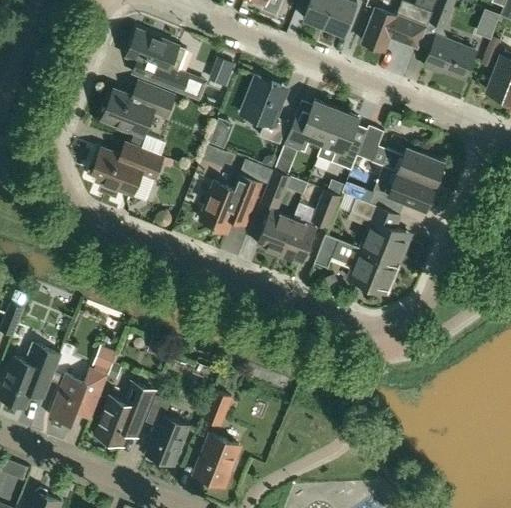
[(311,0),(303,21),(324,29),(335,0),(311,0)]
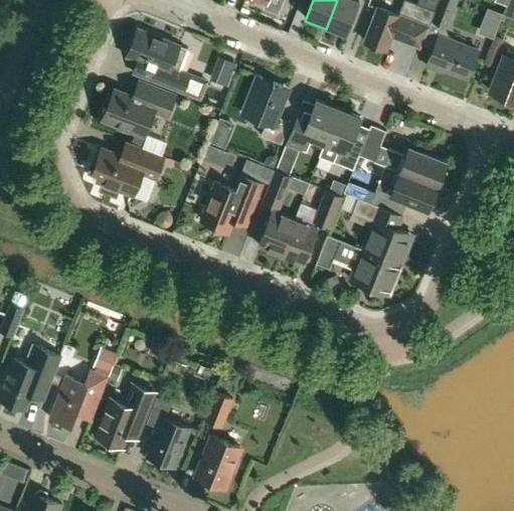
[(346,37),(359,4),(349,0),(337,0),(326,29),(346,37)]
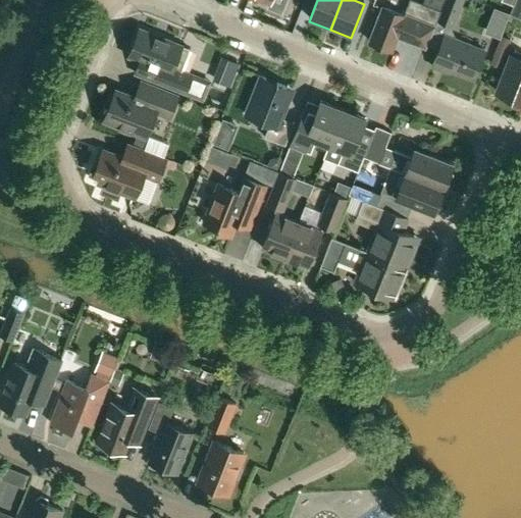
[(453,30),(461,10),(464,0),(447,0),(441,13),(437,23),(453,30)]
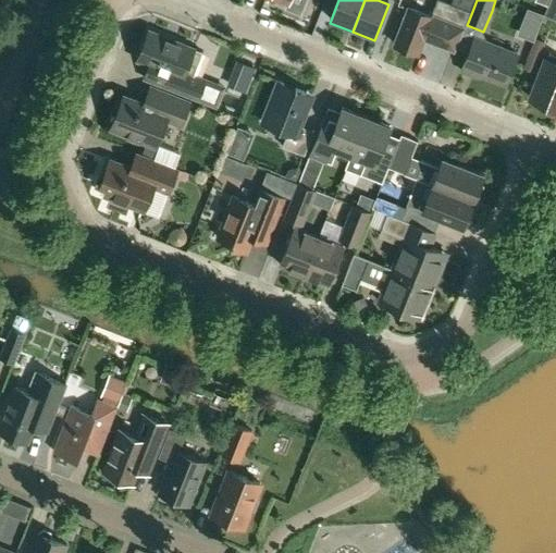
[(548,10),(552,0),(536,0),(535,4),(548,10)]
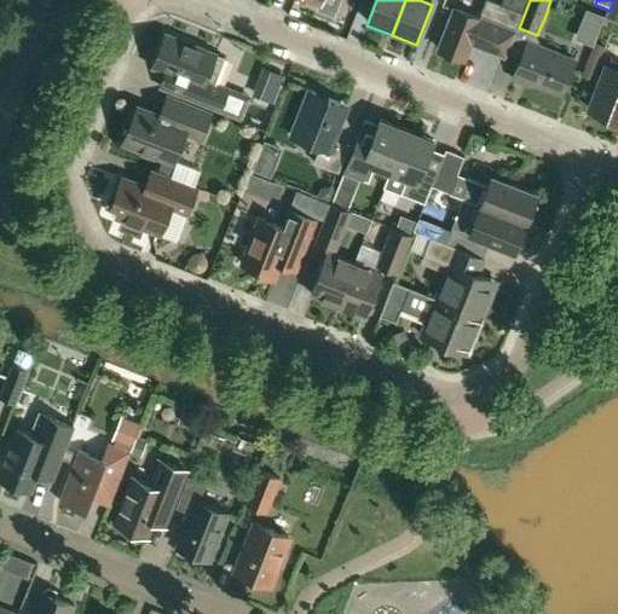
[(617,0),(613,0),(610,11),(605,21),(617,25),(617,0)]
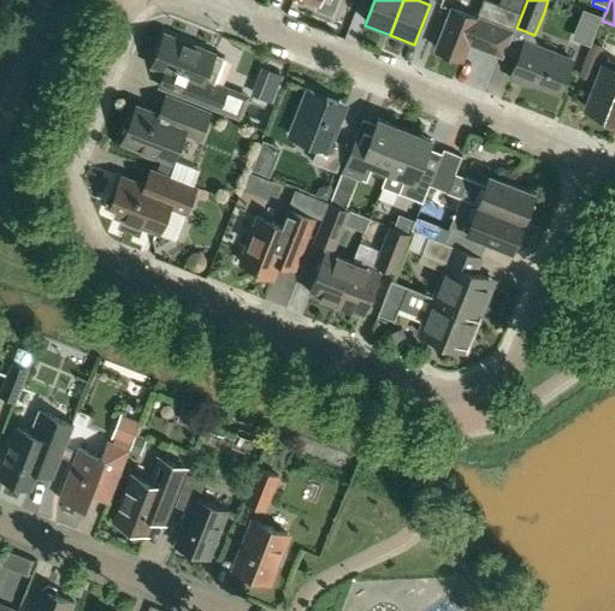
[(516,28),(521,16),(485,1),(477,22),(453,12),(437,53),(462,64),(469,45),(504,59),(516,28)]
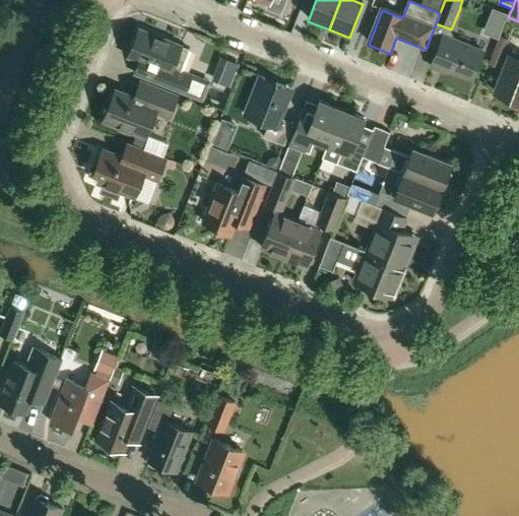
[(159,86),(185,97),(192,78),(182,73),(190,52),(140,33),(130,57),(166,71),(159,86)]
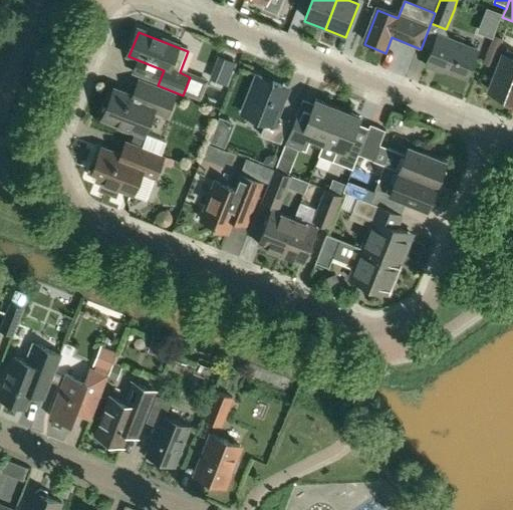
[(467,81),(478,53),(439,37),(426,68),(443,75),(444,72),(467,81)]
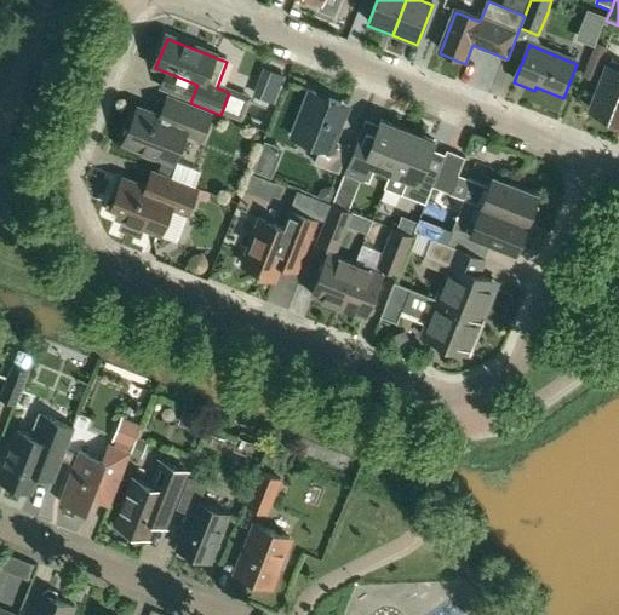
[(618,67),(612,64),(609,70),(607,69),(590,113),(618,124),(618,67)]
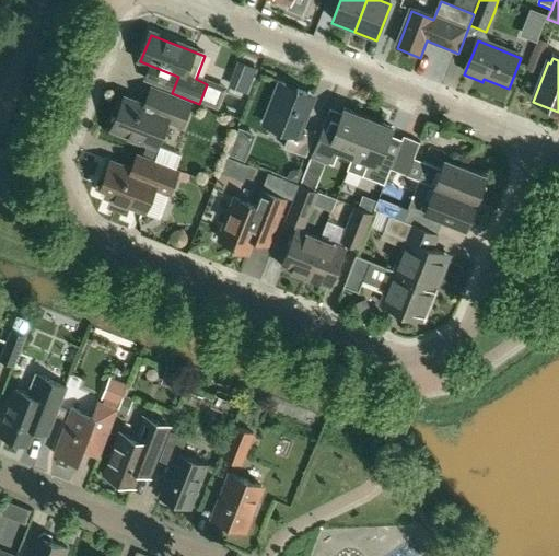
[(237,81),(254,83),(257,68),(240,66),(237,81)]
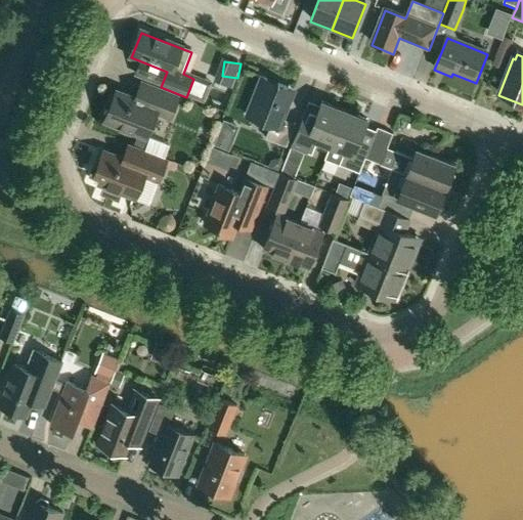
[(246,118),(271,128),(266,141),(287,149),(296,127),(285,122),(293,101),(288,90),(261,80),(246,118)]
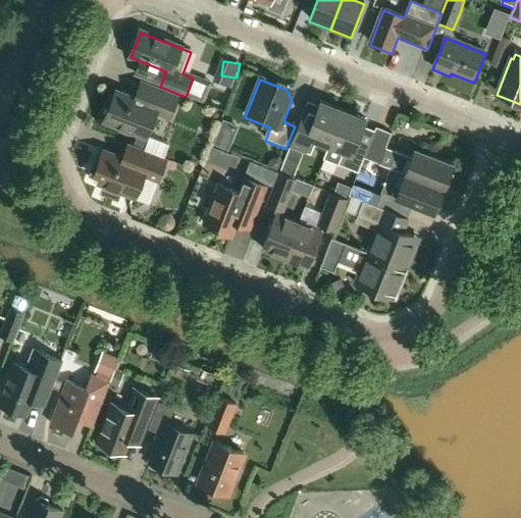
[(104,123),(146,140),(156,115),(169,120),(177,100),(142,86),(136,101),(116,93),(104,123)]
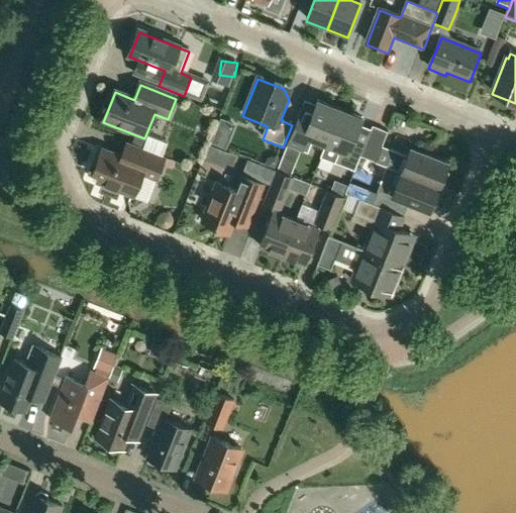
[(326,146),(340,111),(318,103),(314,111),(303,107),(287,146),(308,155),(313,141),(325,146),(326,146)]
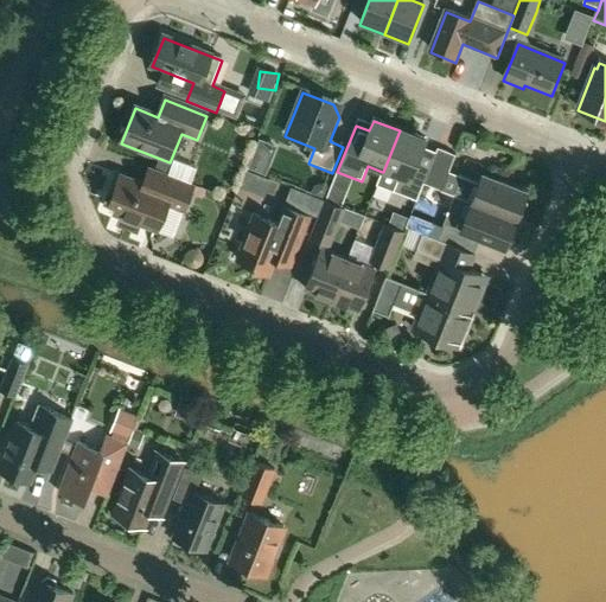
[(416,167),(426,141),(400,130),(383,172),(382,172),(376,187),(418,204),(423,186),(429,173),(416,167)]
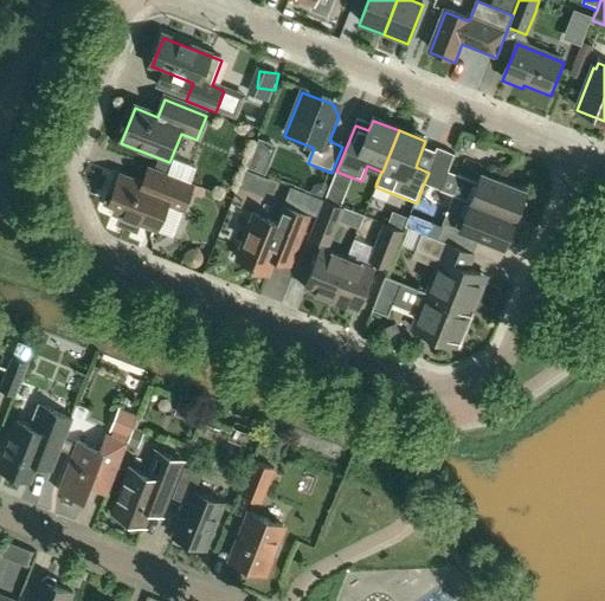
[(441,193),(470,205),(515,223),(526,195),(482,178),(478,186),(448,174),(455,157),(437,150),(429,173),(423,186),(441,193)]
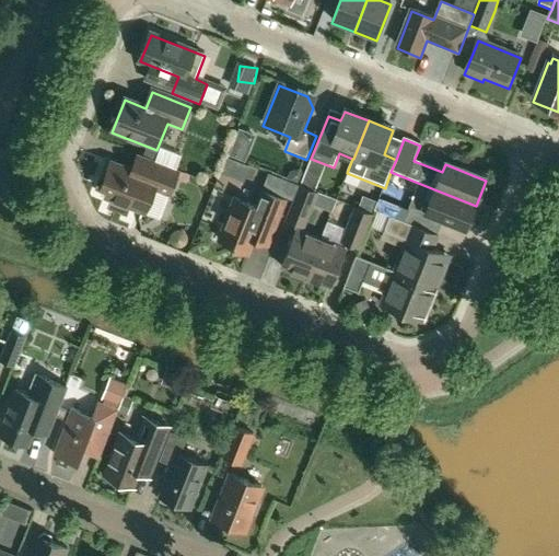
[(159,146),(158,158),(178,160),(179,149),(159,146)]
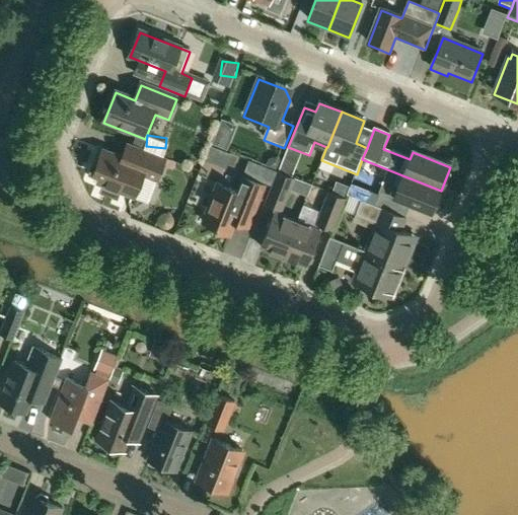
[(219,163),(226,146),(209,140),(203,157),(219,163)]
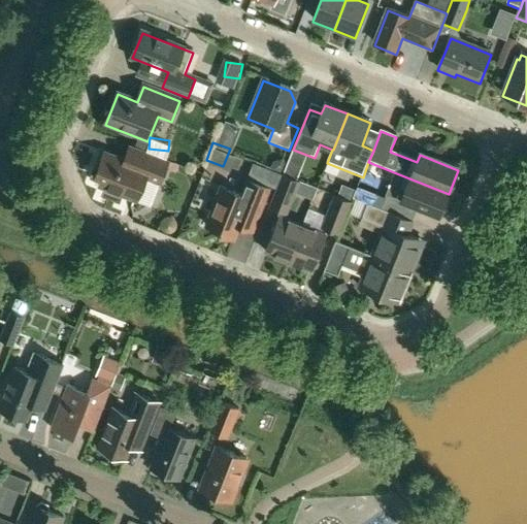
[(95,179),(101,182),(99,189),(137,204),(146,181),(160,187),(169,163),(145,154),(140,168),(104,154),(95,179)]
